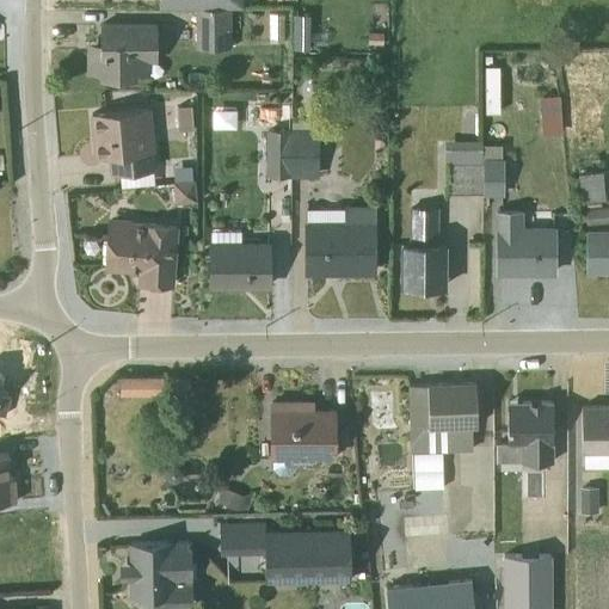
[(197,10),(197,50),(232,50),(232,10),(197,10)]
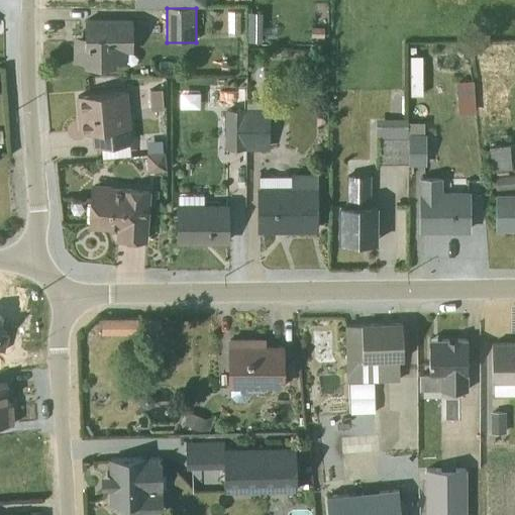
[(229,14),(229,37),(240,36),(240,14),(229,14)]
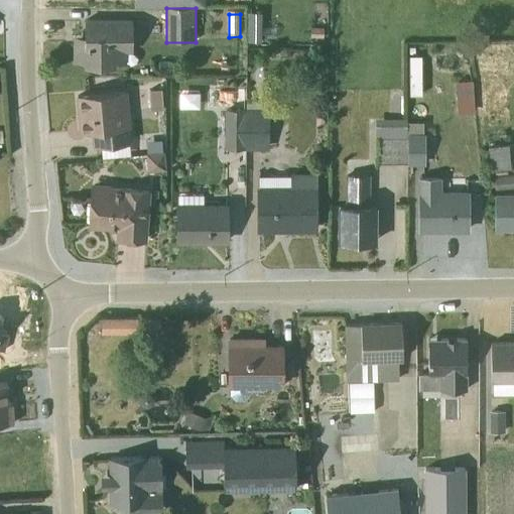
[(261,14),(251,14),(252,41),(261,41),(261,14)]
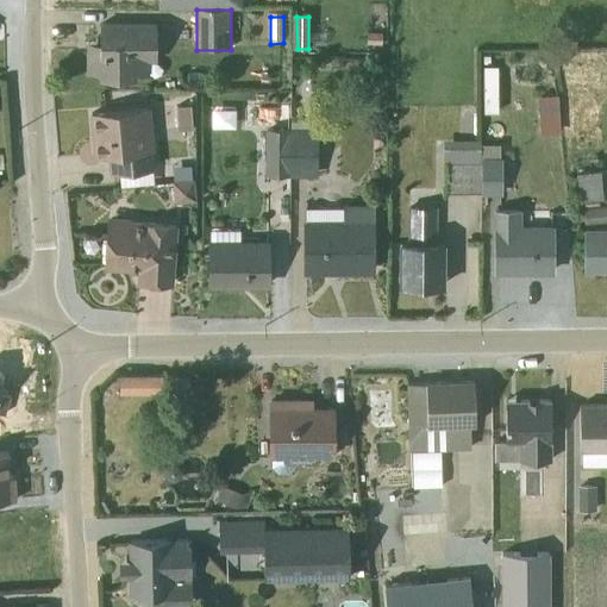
[(89,52),(91,75),(100,75),(100,80),(150,75),(150,63),(157,63),(157,27),(102,27),(101,52),(89,52)]
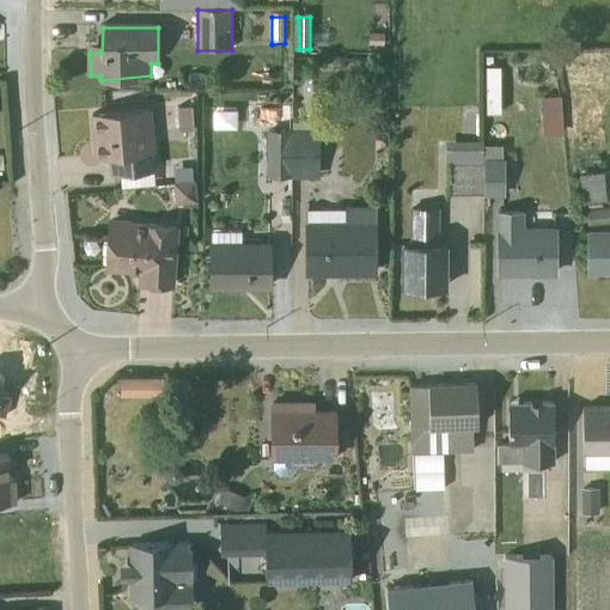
[(178,109),(181,132),(194,130),(193,108),(178,109)]
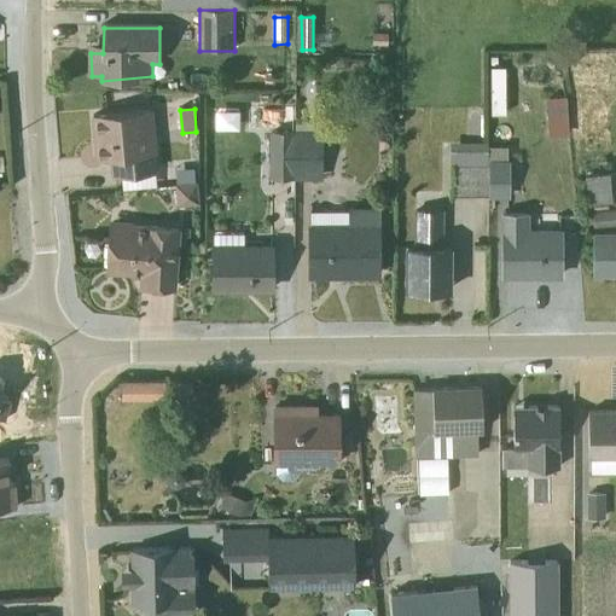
[(219,110),(218,129),(243,129),(243,110),(219,110)]
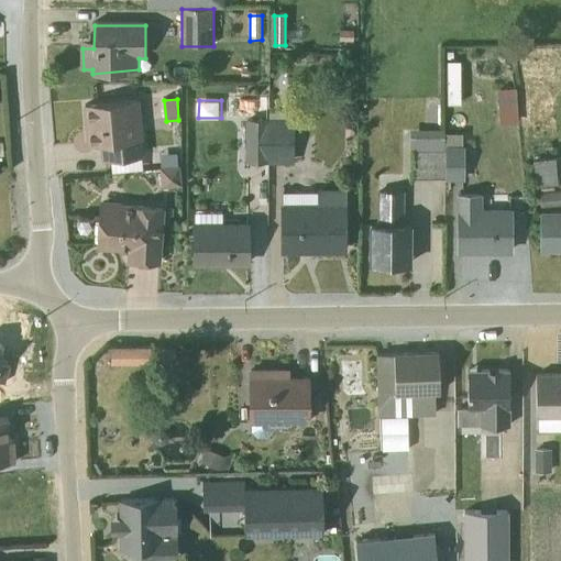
[(266,101),(227,100),(227,120),(246,121),(246,164),(268,165),(268,121),(267,121),(266,101)]
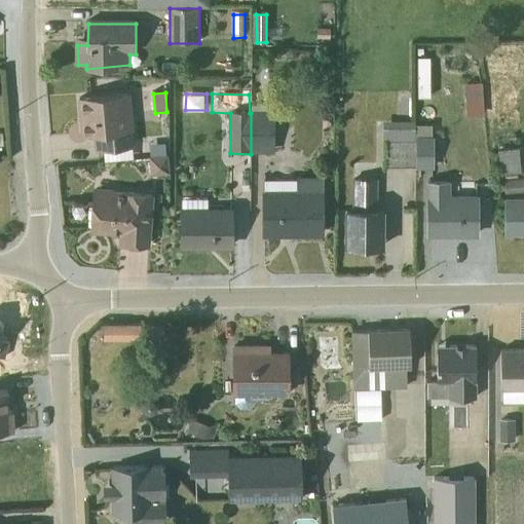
[(133,147),(136,146),(131,96),(80,101),(83,136),(96,135),(97,150),(105,149),(106,162),(134,160),(133,147)]
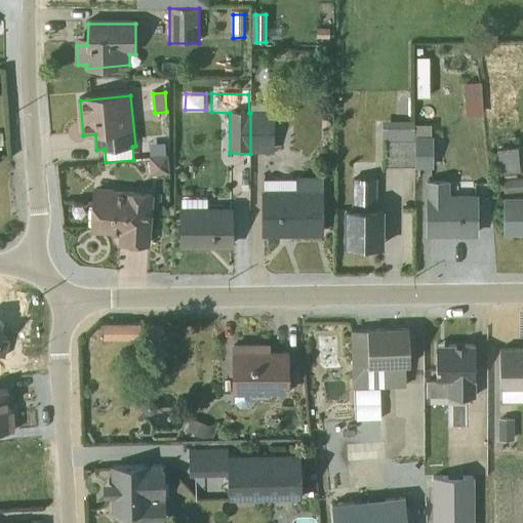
[(264,107),(251,107),(250,154),(275,154),(275,113),(264,113),(264,107)]
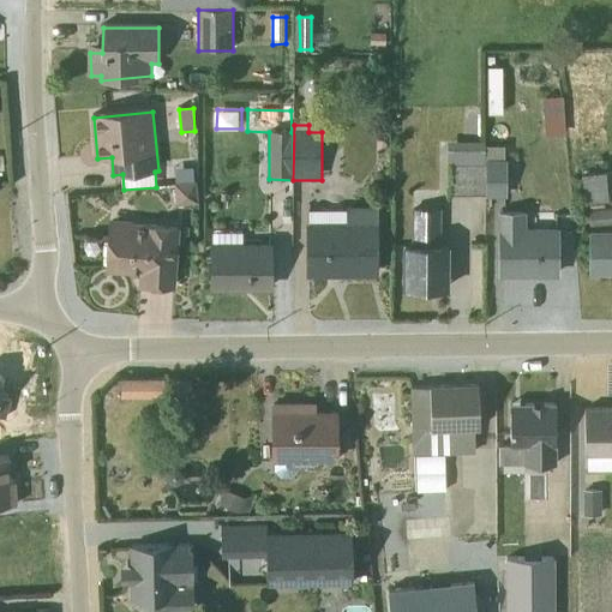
[(453,197),(486,197),(487,144),(448,144),(448,167),(453,167),(453,197)]
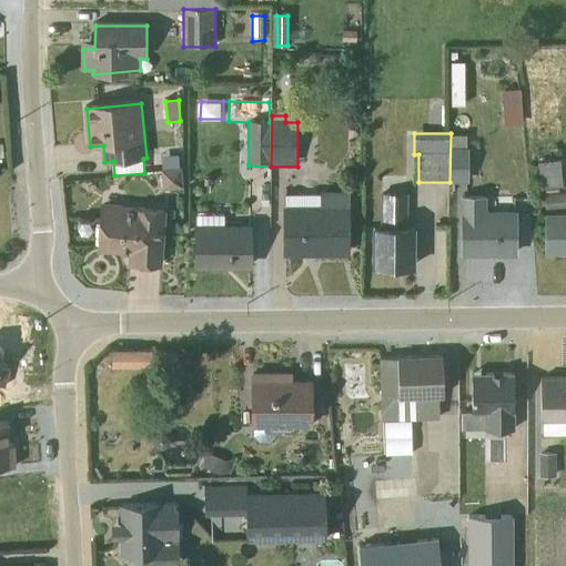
[(467,137),(451,137),(451,184),(468,184),(468,149),(467,149),(467,137)]
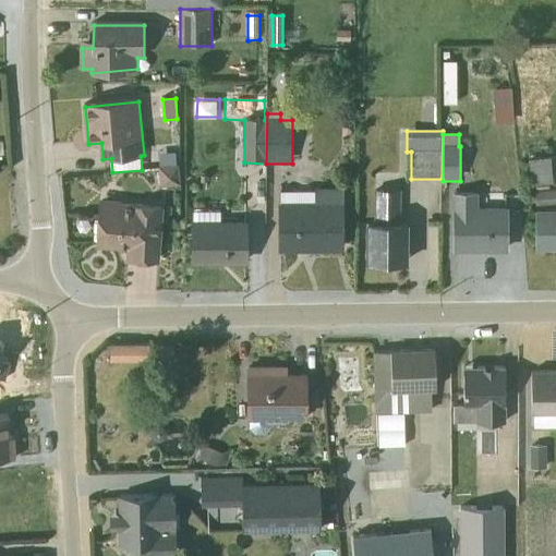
[(551,159),(529,161),(532,186),(553,184),(551,159)]
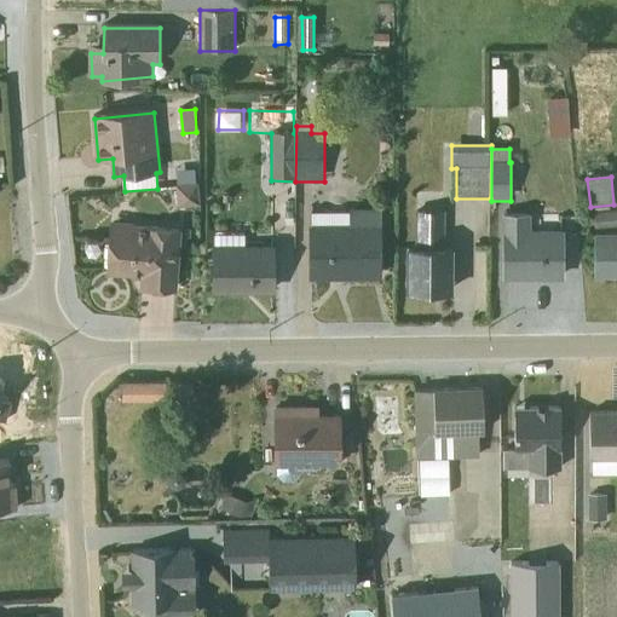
[(177,186),(179,207),(200,206),(199,185),(177,186)]
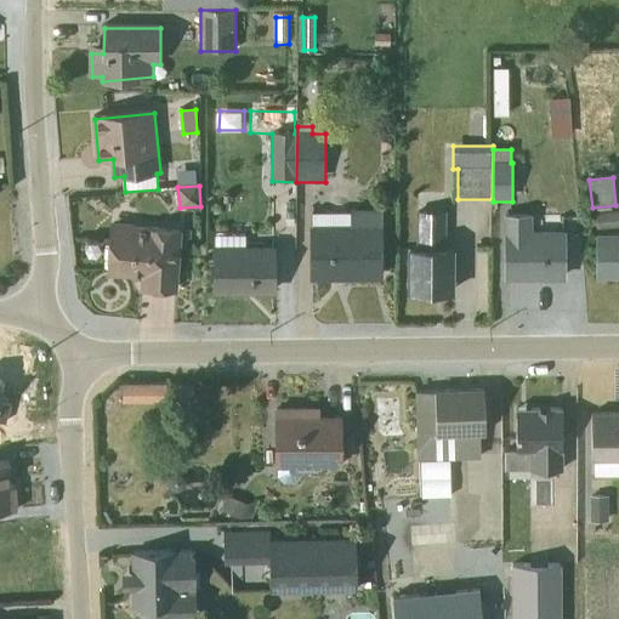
[(313,214),(313,278),(381,278),(380,210),(351,210),(351,214),(313,214)]
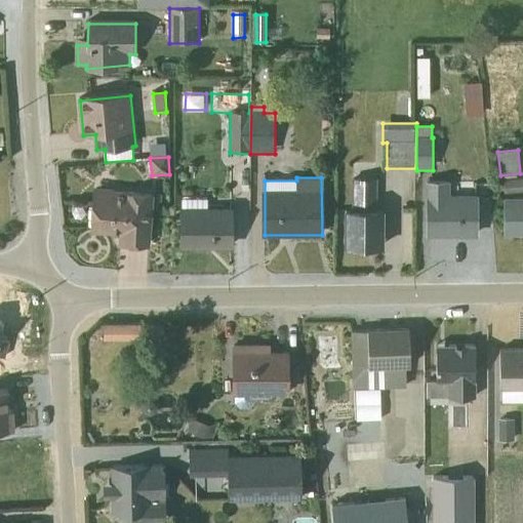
[(522,178),(504,182),(505,195),(522,192),(522,178)]
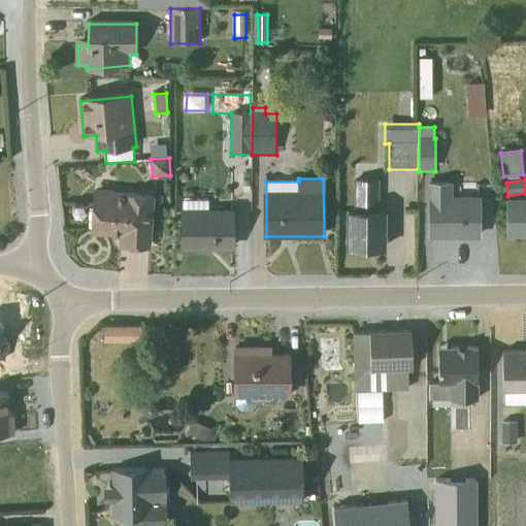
[(349,249),(384,249),(385,212),(380,212),(380,181),(354,181),(354,211),(349,211),(349,249)]
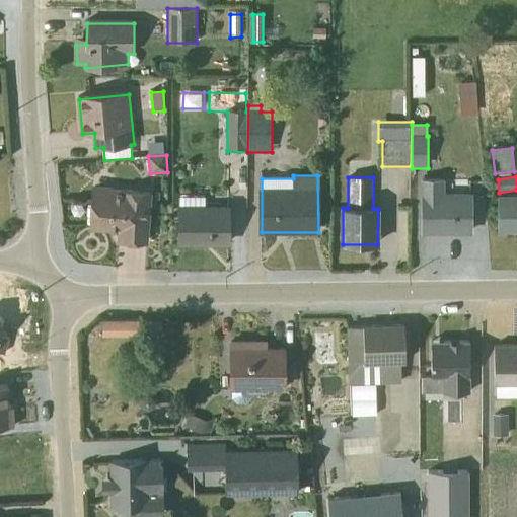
[(445,180),(423,180),(424,233),(471,232),(471,194),(445,194),(445,180)]
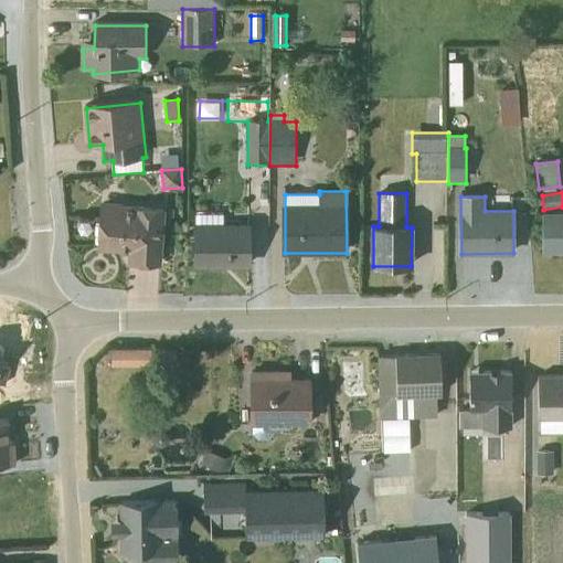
[(131,263),(159,265),(163,212),(102,208),(99,250),(131,252),(131,263)]
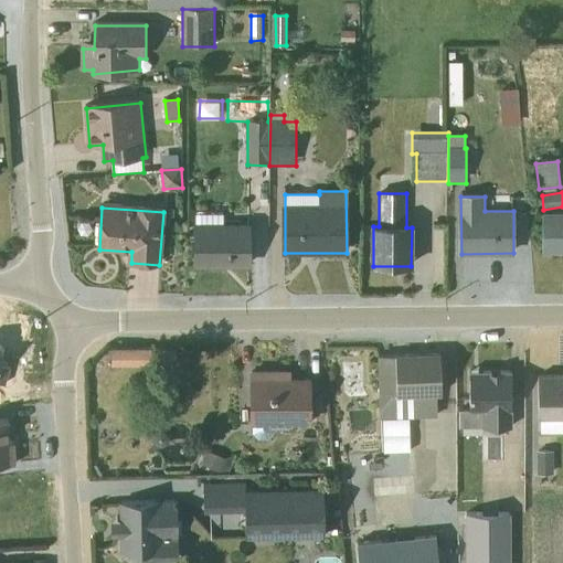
[(562,214),(544,214),(544,253),(562,253),(562,214)]
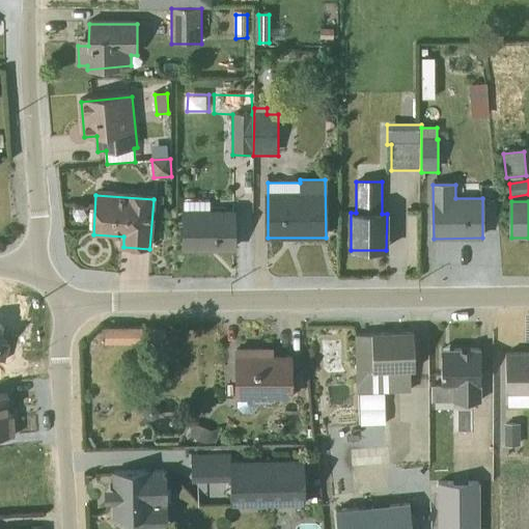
[(210,202),(185,202),(185,250),(233,250),(234,212),(210,212),(210,202)]
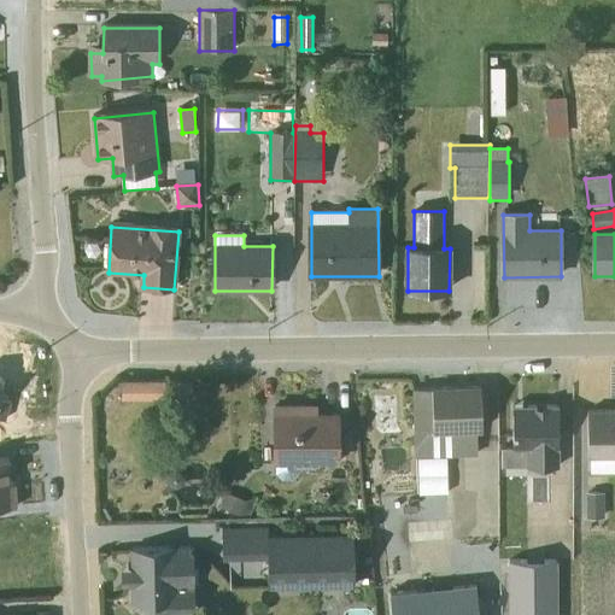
[(0,420),(6,422),(11,404),(0,399),(5,382),(3,381),(3,379),(0,378),(0,420)]
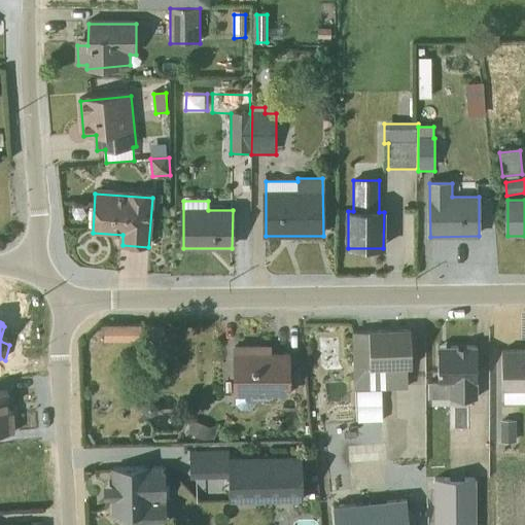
[(165,344),(165,327),(105,327),(105,344),(165,344)]
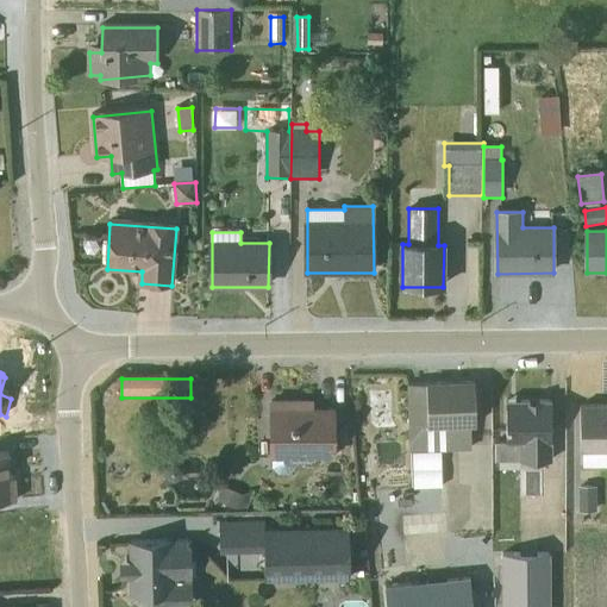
[(410,386),(411,454),(414,454),(415,487),(444,486),(443,452),(471,451),(471,426),(476,426),(475,383),(410,386)]
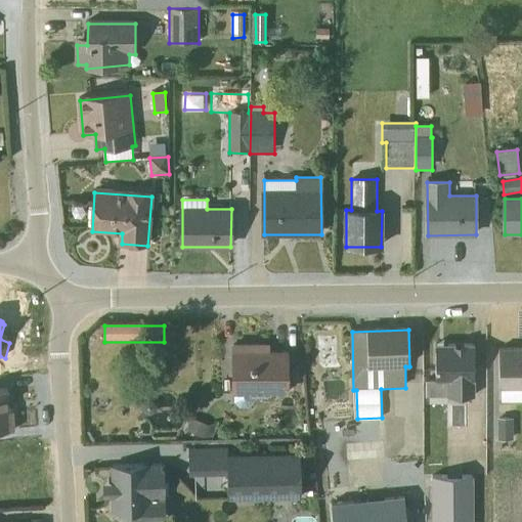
[(475,346),(436,346),(436,381),(447,381),(447,397),(475,397),(475,346)]
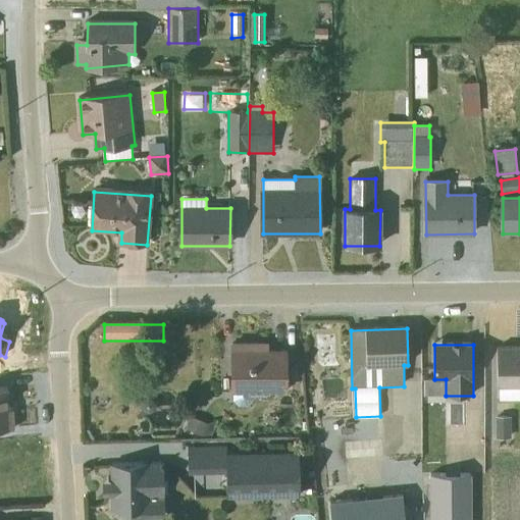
[(287,394),(286,352),(268,352),(268,346),(232,346),(232,402),(239,407),(247,407),(253,402),(253,398),(266,398),(269,396),(269,394),(287,394)]
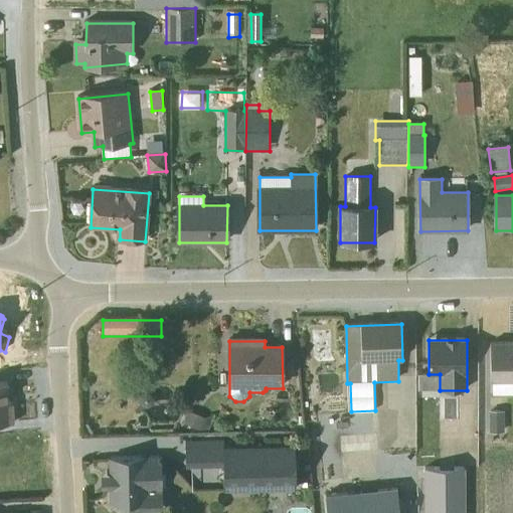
[(512,344),(491,344),(492,397),(512,396),(512,344)]
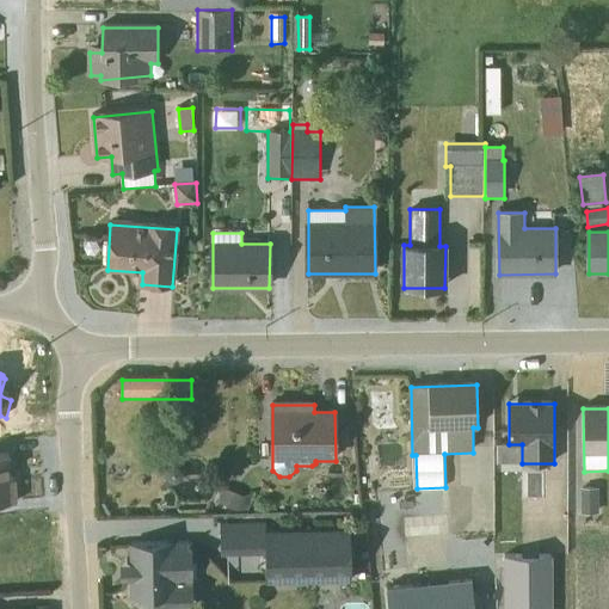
[(10,456),(0,456),(0,504),(17,503),(16,480),(11,480),(10,456)]
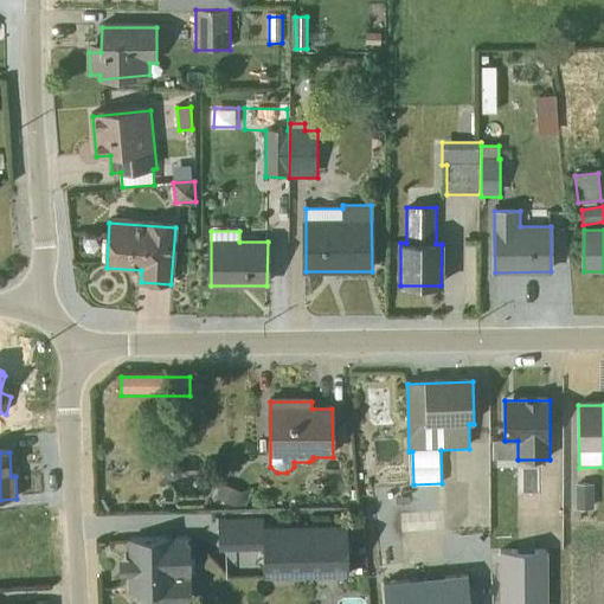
[(223,484),(216,499),(245,511),(255,490),(242,494),(223,484)]
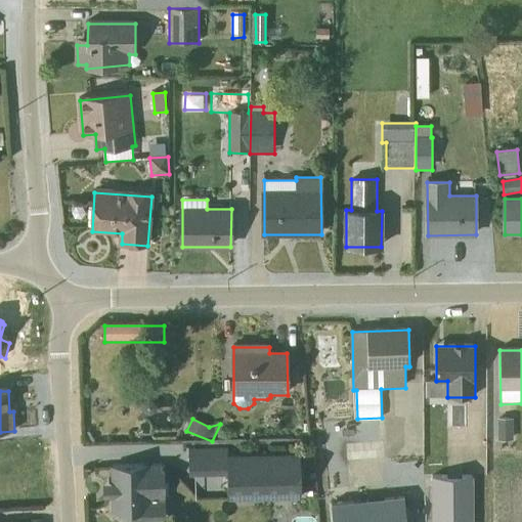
[(228,501),(301,498),(301,454),(228,455),(228,450),(190,451),(189,452),(190,476),(227,476),(228,501)]
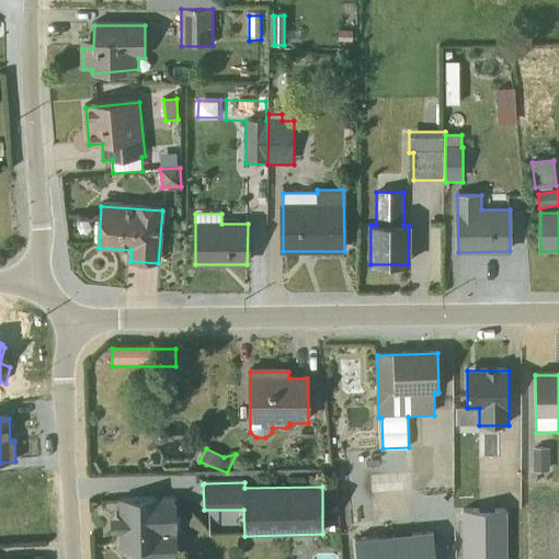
[(177,500),(121,501),(123,550),(141,550),(141,558),(178,558),(177,500)]
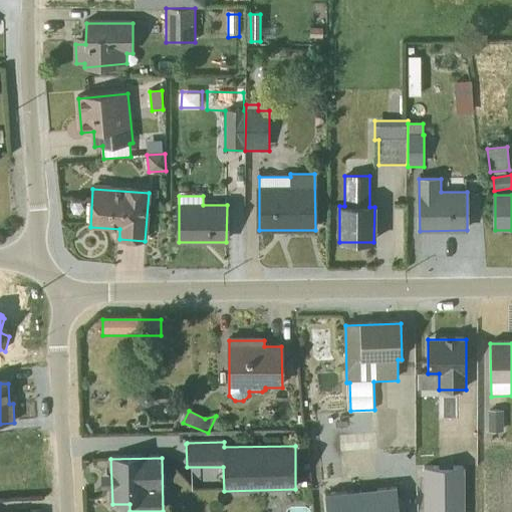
[(425,469),(425,511),(463,511),(463,469),(425,469)]
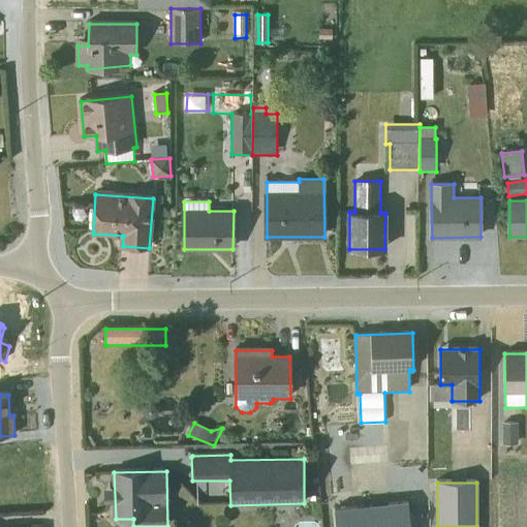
[(410,526),(408,503),(335,509),(336,526),(410,526)]
